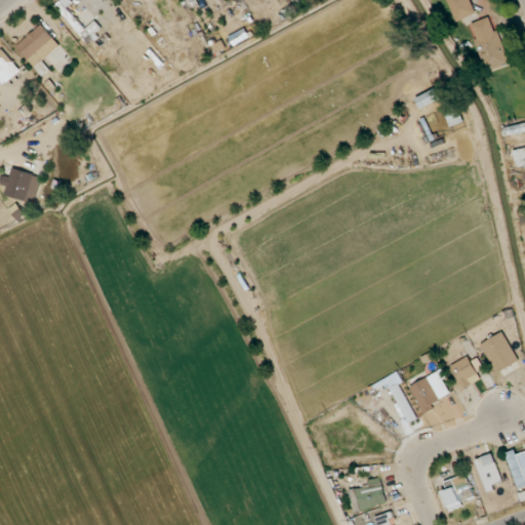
[(477,13),(471,0),(448,0),(457,22),(477,13)]
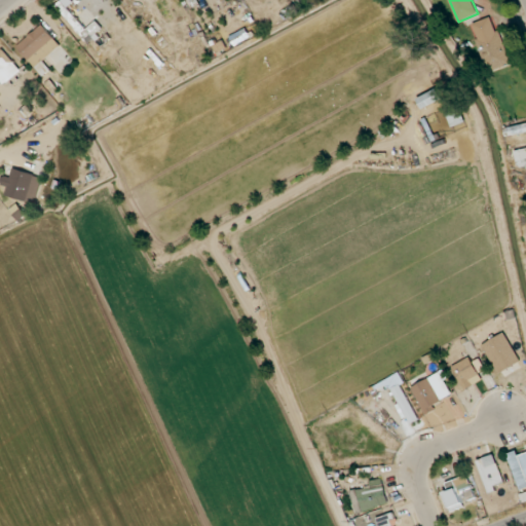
[(510,65),(493,16),(472,24),(488,73),(510,65)]
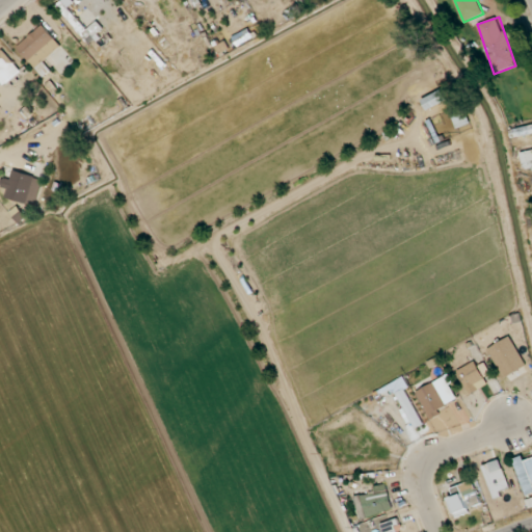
[(18,48),(44,76),(51,70),(44,62),(61,46),(43,25),(18,48)]
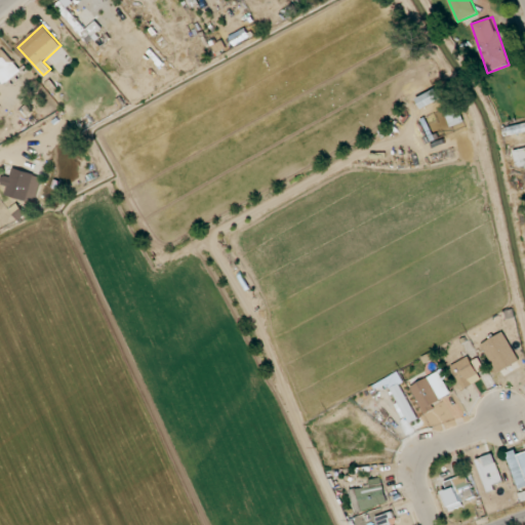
[(0,82),(2,85),(21,72),(4,48),(0,51),(0,82)]
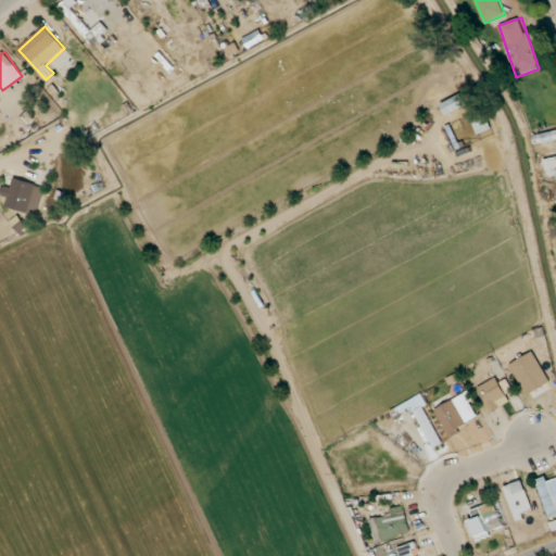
[(442,104),(447,115),(468,105),(463,93),(442,104)]
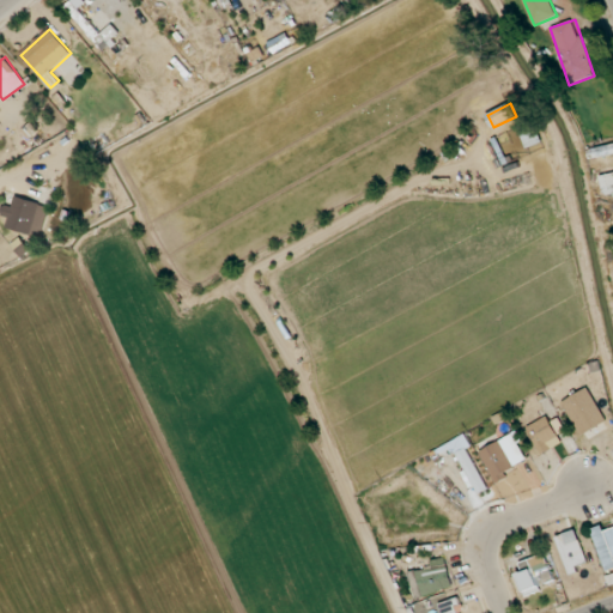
[(612,198),(612,173),(599,176),(605,200),(612,198)]
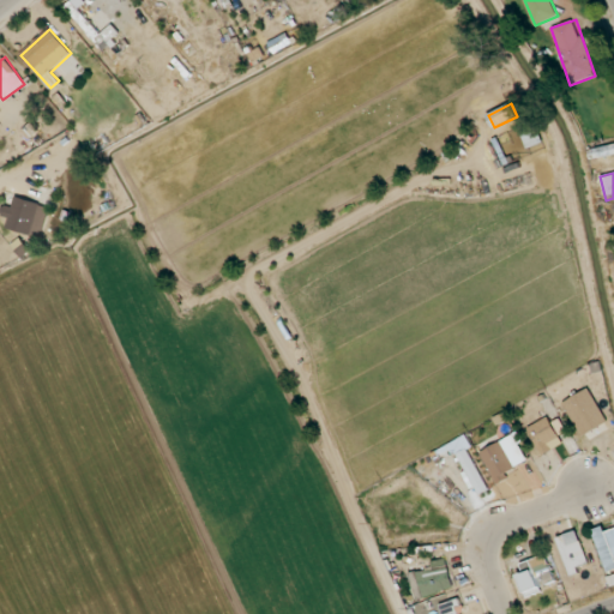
[(8,206),(2,227),(42,238),(50,206),(16,197),(12,208),(8,206)]
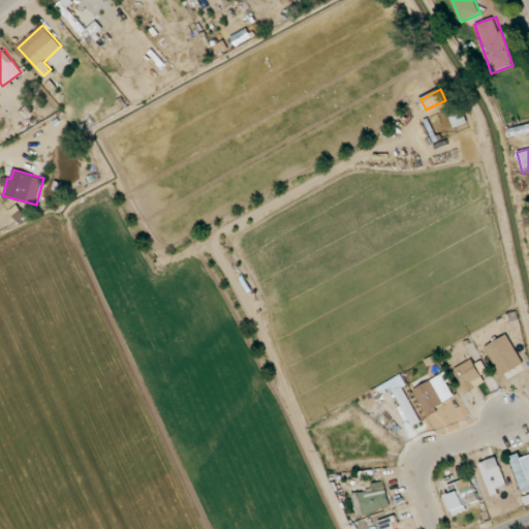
[(487,345),(500,376),(523,365),(508,335),(487,345)]
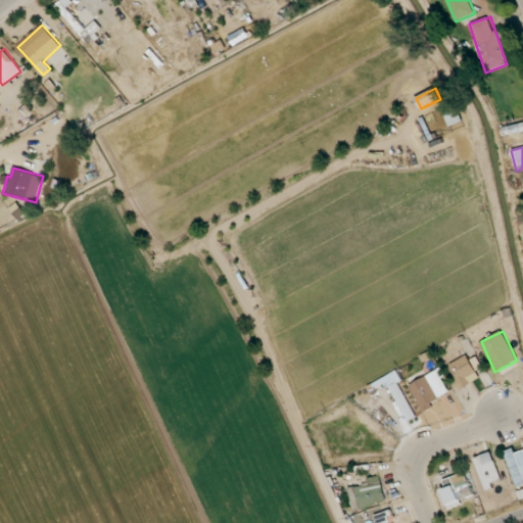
[(476,371),(481,368),(477,357),(470,360),(468,355),(449,364),(460,388),(480,380),(476,371)]
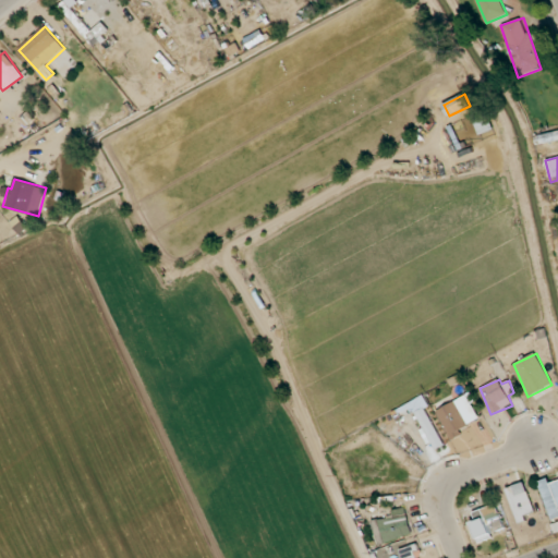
[(481,420),(470,395),(437,409),(450,440),(462,435),(460,428),(481,420)]
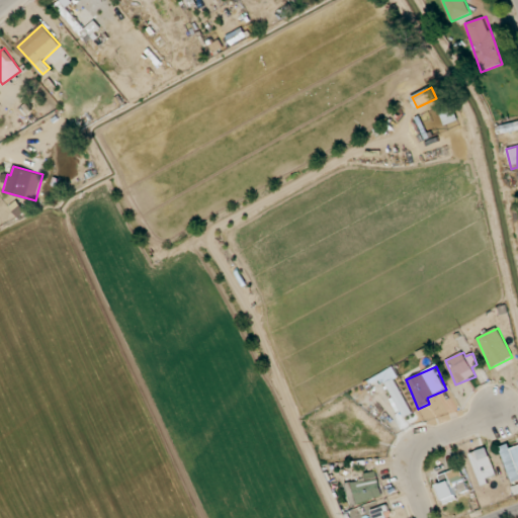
[(413,413),(394,378),(385,382),(405,417),(413,413)]
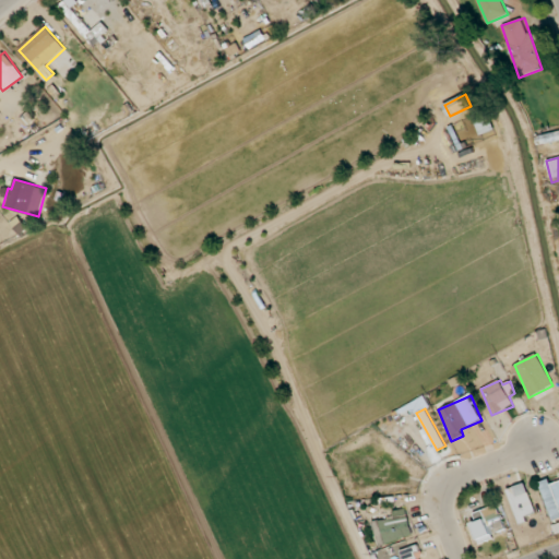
[(558,480),(551,484),(549,479),(539,483),(554,521),(558,518),(558,480)]
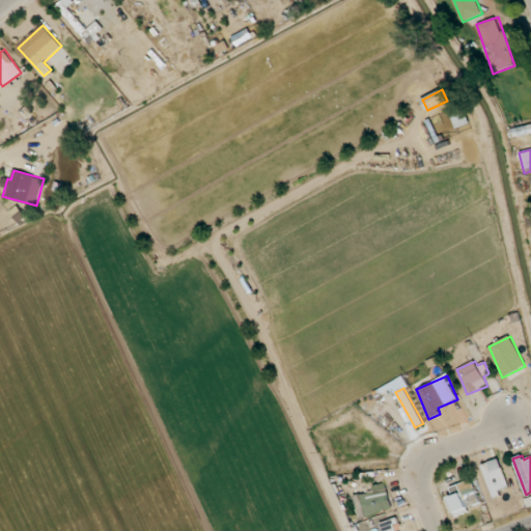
[(492,498),(501,496),(499,490),(508,487),(501,459),(482,464),(492,498)]
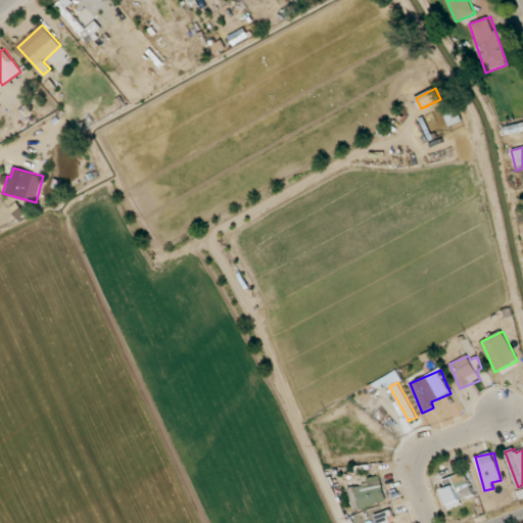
[(470,486),(465,472),(443,480),(448,494),(470,486)]
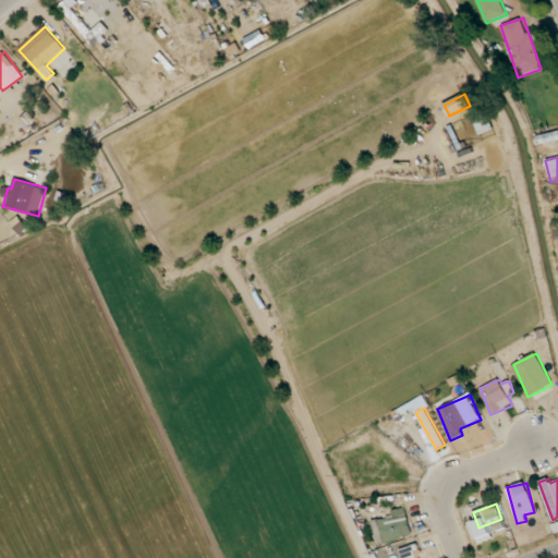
[(413,536),(407,507),(392,510),(393,517),(373,521),(378,544),(413,536)]
